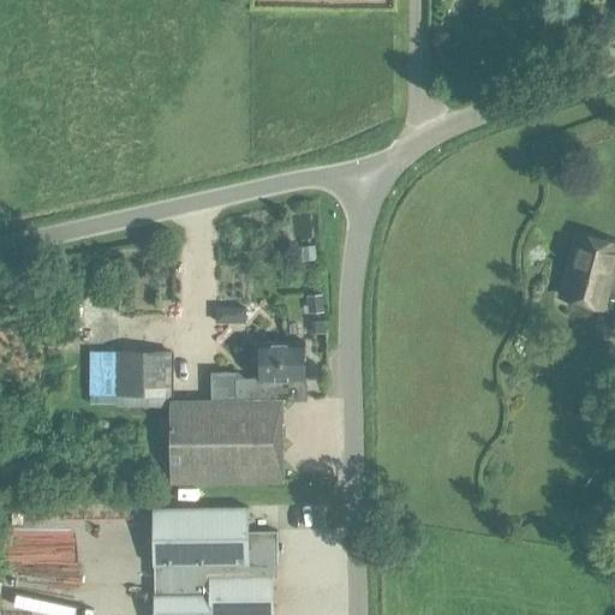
[(614,243),(578,234),(561,296),(614,310),(613,314),(614,314),(614,243)]
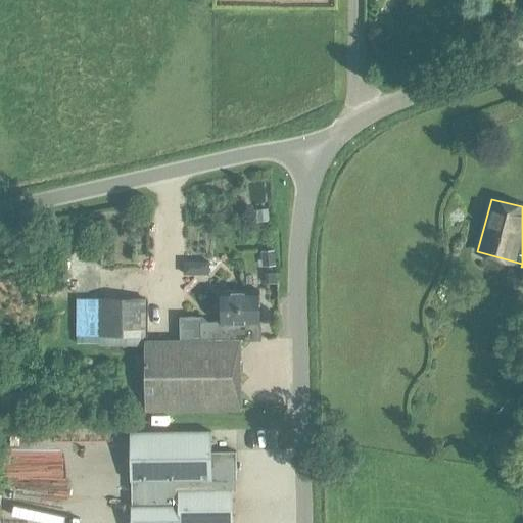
[(269,208),(255,210),(256,223),(270,221),(269,208)]
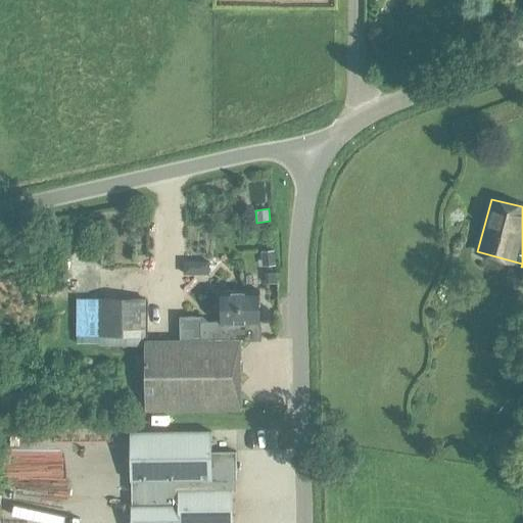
[(208,322),(203,316),(204,341),(235,341),(262,340),(262,323),(259,323),(259,290),(222,290),(222,320),(221,320),(221,322),(208,322)]
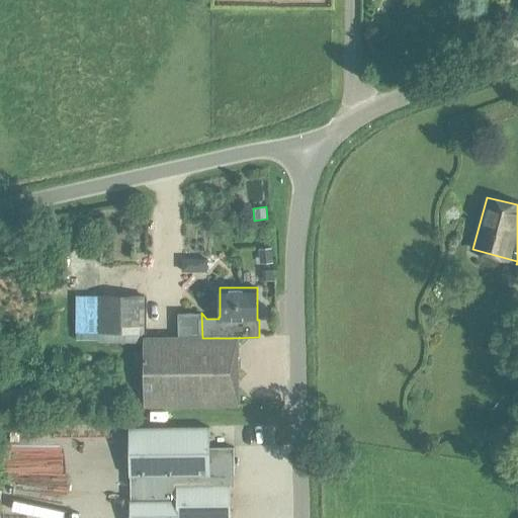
[(144,294),(98,294),(98,333),(144,333),(144,294)]
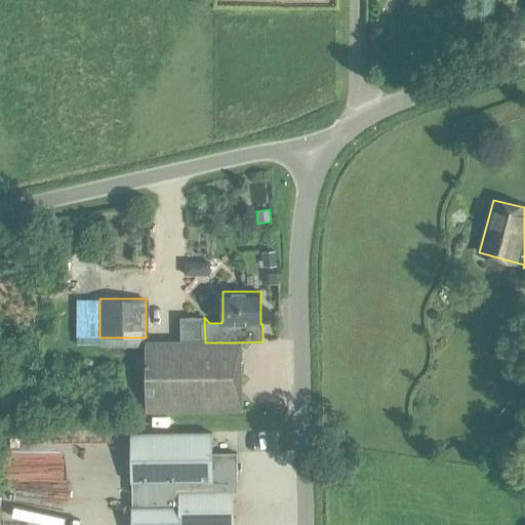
[(76,348),(96,347),(96,315),(75,315),(76,348)]
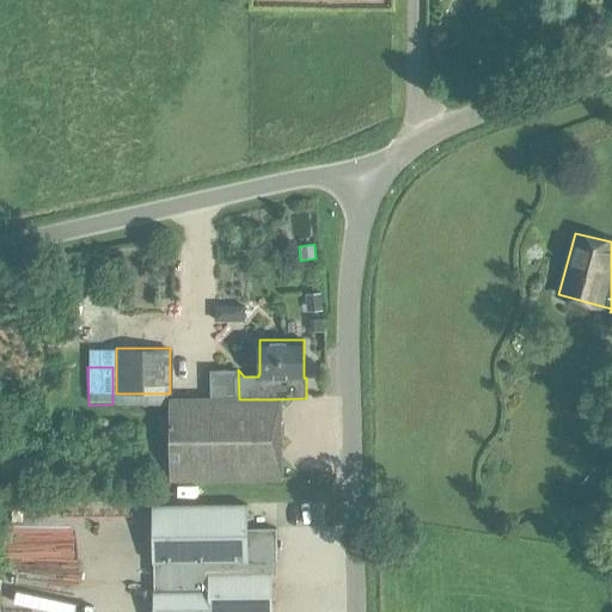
[(210,399),(171,399),(171,481),(276,479),(275,399),(239,399),(238,369),(210,371),(210,399)]
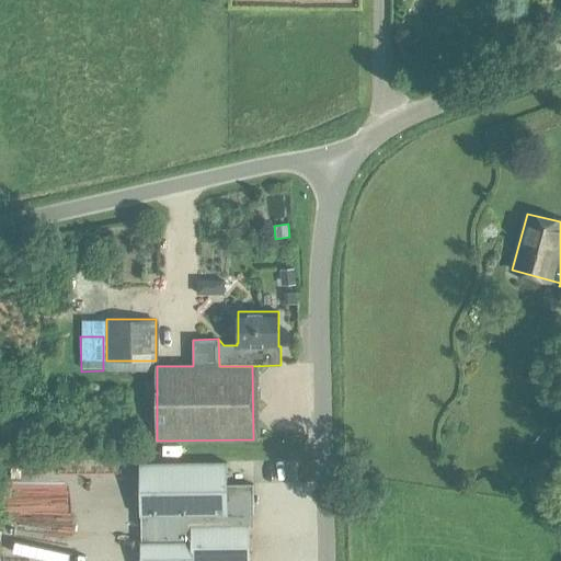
[(227,484),(227,462),(139,464),(140,560),(249,560),(250,524),(245,524),(245,515),(254,515),(253,484),(227,484)]
